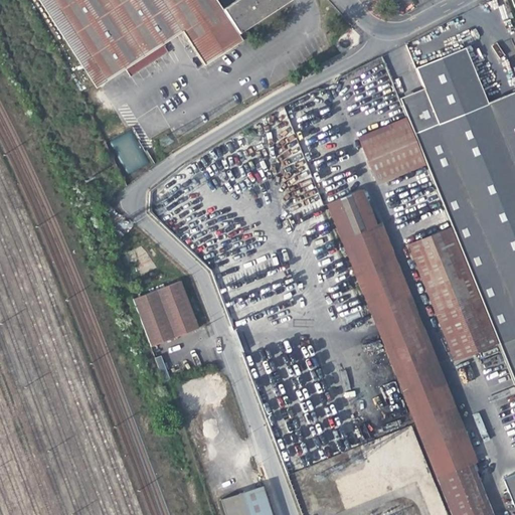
[(53,0),(107,81),(125,69),(130,75),(167,51),(162,44),(181,32),(203,65),(241,40),(237,34),(289,0),(236,0),(222,10),(215,0),(53,0)]
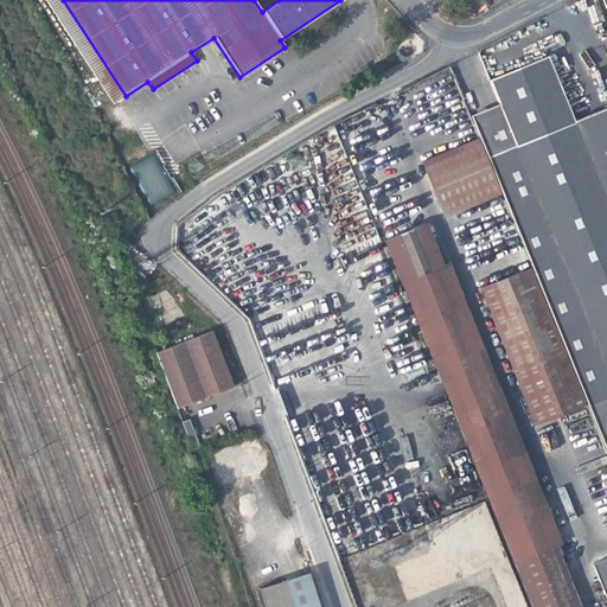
[(472,123),(606,457),(606,107),(574,120),(548,55),(489,78),(498,103),(502,110),(472,123)]
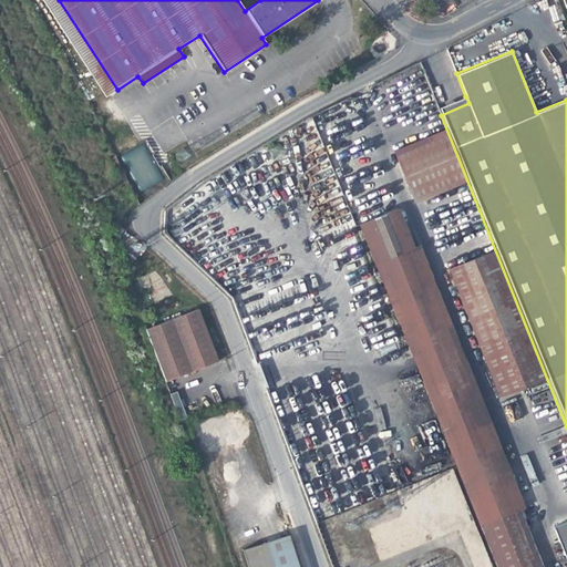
[(465,96),(437,107),(441,115),(468,103),(465,96)]
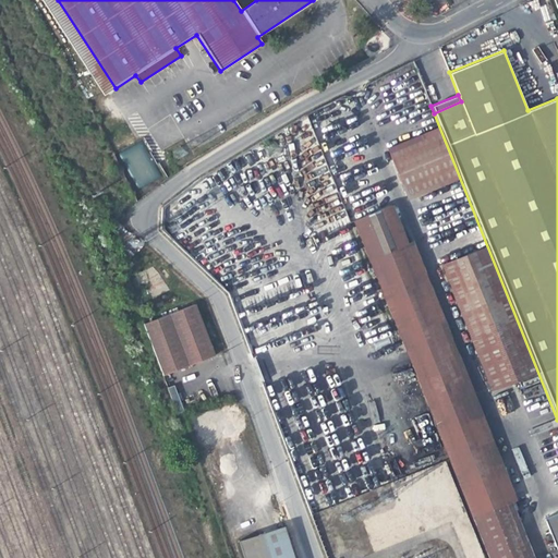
[(405,199),(458,178),(437,128),(385,148),(405,199)]
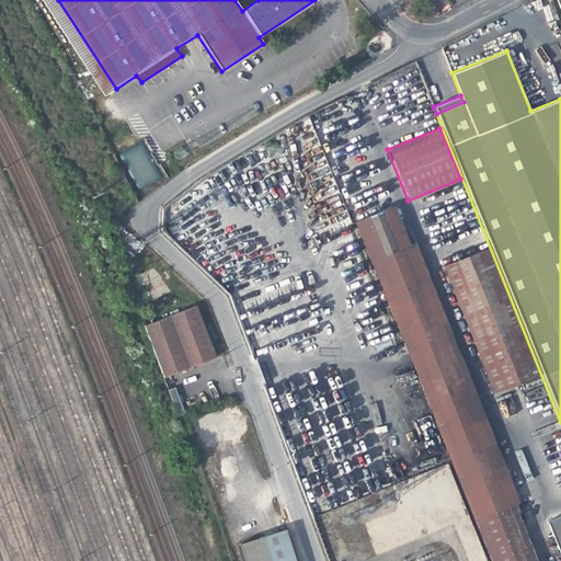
[(137,189),(159,179),(142,142),(121,152),(137,189)]
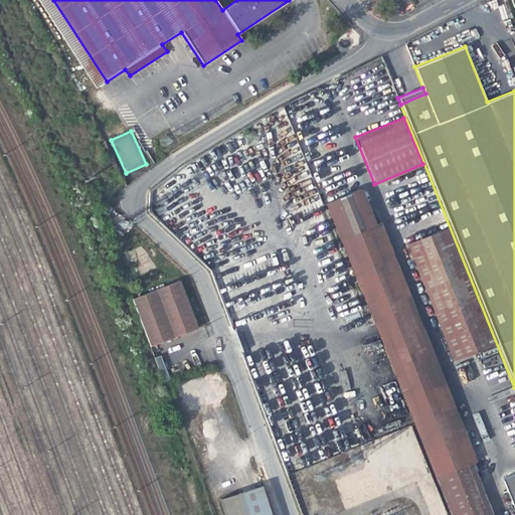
[(324,203),(423,450),(459,436),(372,224),(358,190),(324,203)]
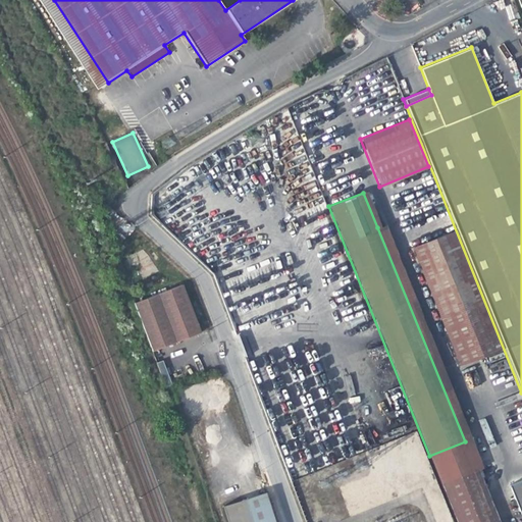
[(384,224),(377,227),(465,441),(476,470),(482,468),(384,224)]
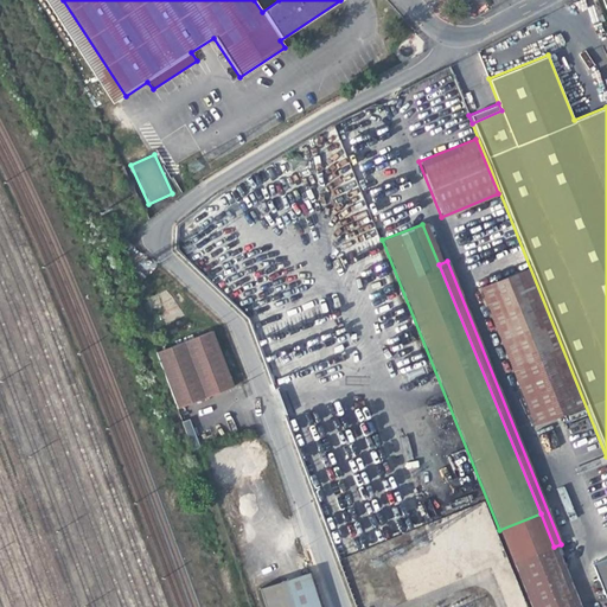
[(532,426),(583,404),(528,267),(478,287),(532,426)]
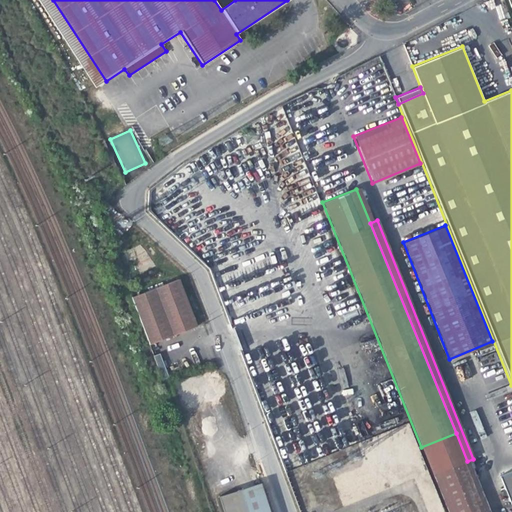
[(149,344),(195,326),(178,279),(131,297),(149,344)]
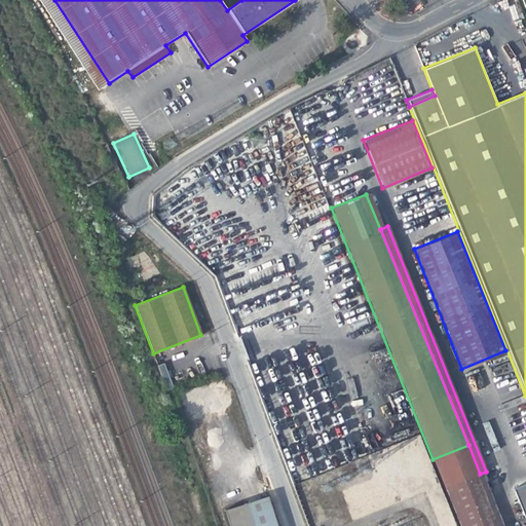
[(525,525),(525,484),(515,489),(525,518),(525,525),(500,525),(480,474),(468,445),(433,459),(459,525),(525,525)]
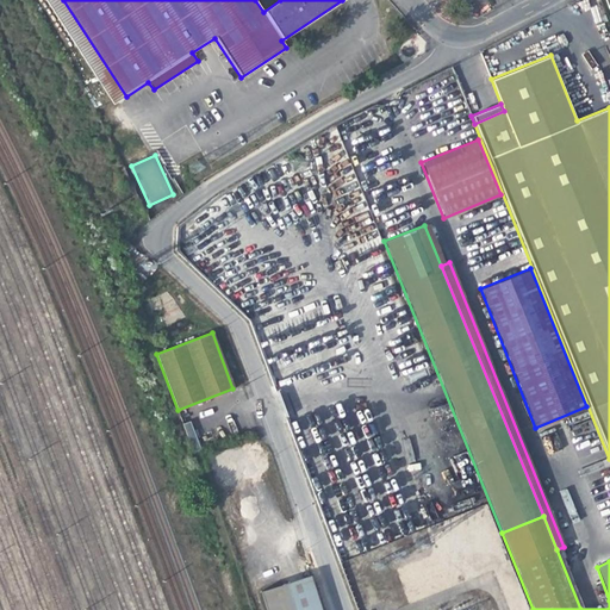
[(262,595),(267,609),(319,609),(311,579),(262,595)]
